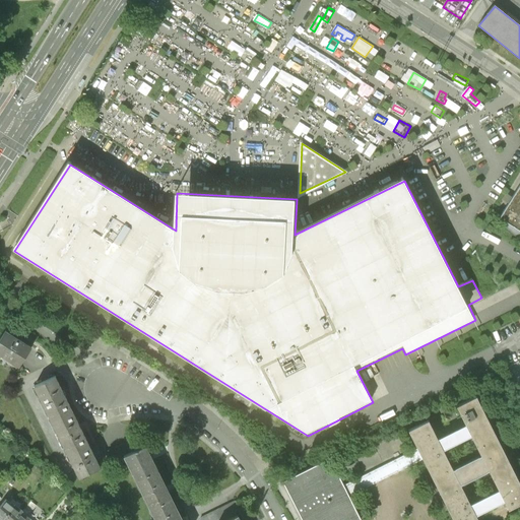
[(519,184),(497,222),(519,237),(519,184)]
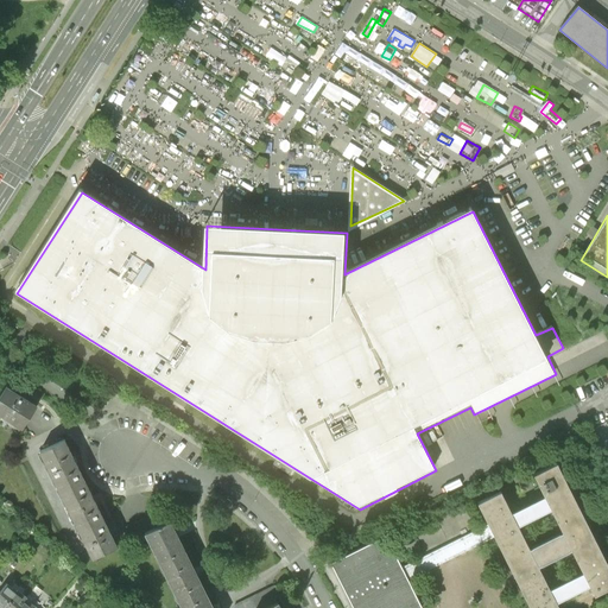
[(597,343),(607,340),(603,331),(594,335),(597,343)]
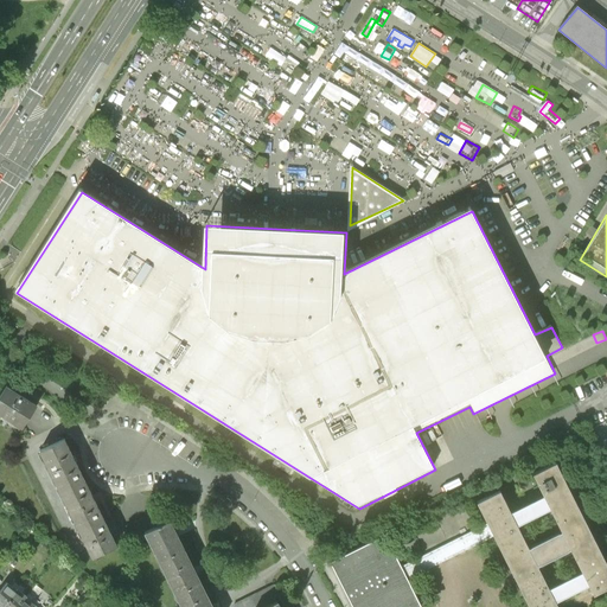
[(7,388),(0,397),(0,415),(21,429),(36,407),(7,388)]
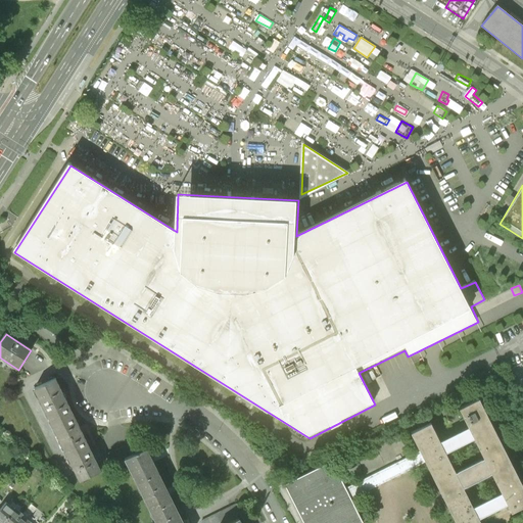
[(55,379),(36,389),(81,481),(101,471),(95,459),(81,430),(63,396),(55,379)]
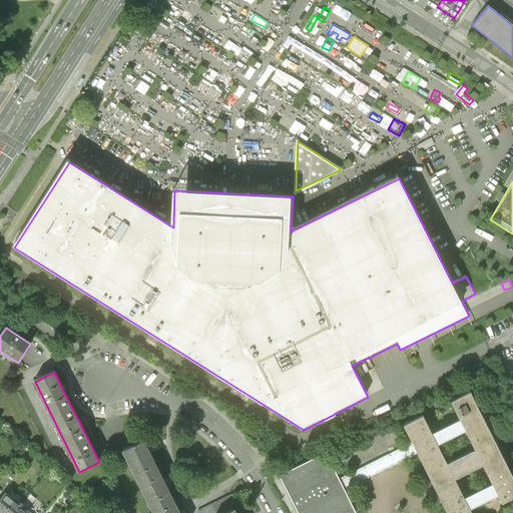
[(512,485),(468,395),(449,405),(457,421),(463,433),(471,450),(480,468),(490,488),(495,499),(500,508),(512,501),(512,485)]
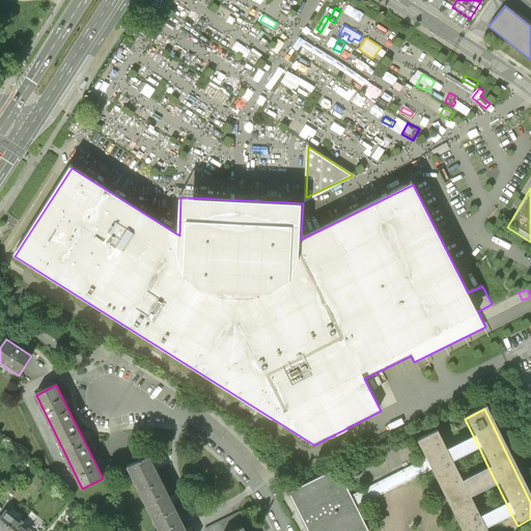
[(434,434),(413,445),(420,460),(428,477),(455,530),(481,530),(477,520),(467,500),(457,481),(449,464),(443,451),(434,434)]
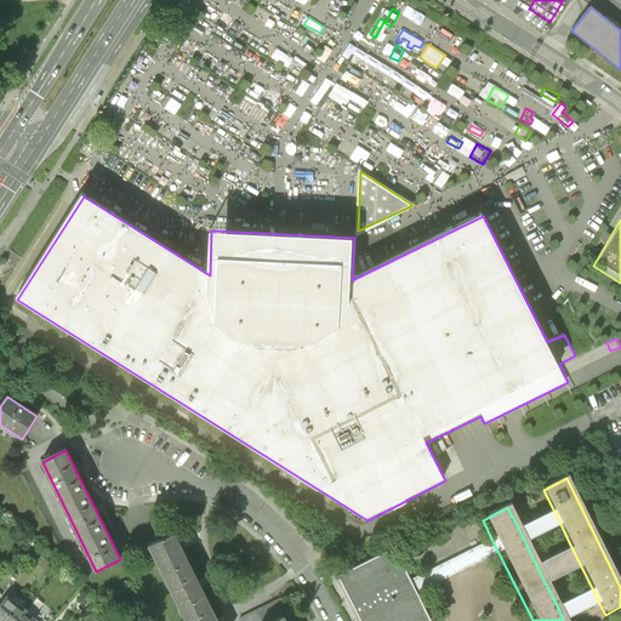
[(553,510),(518,528),(525,542),(560,524),(553,510)]
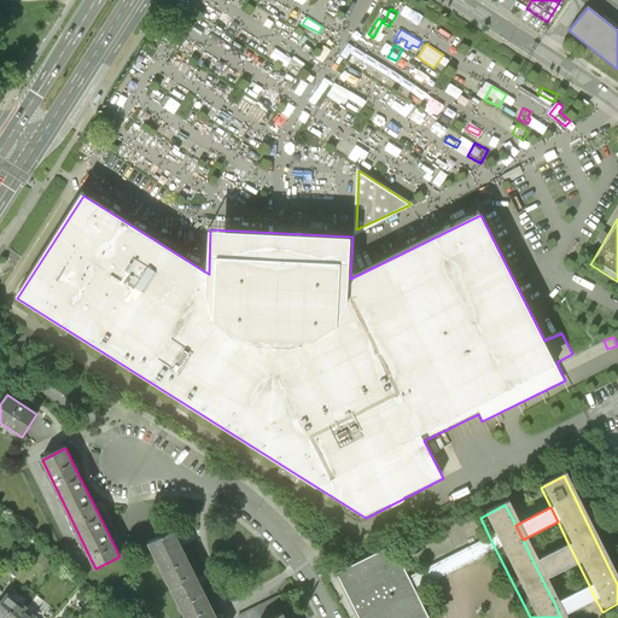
[(130,551),(147,542),(172,531),(176,529),(170,516),(124,538),(130,551)]
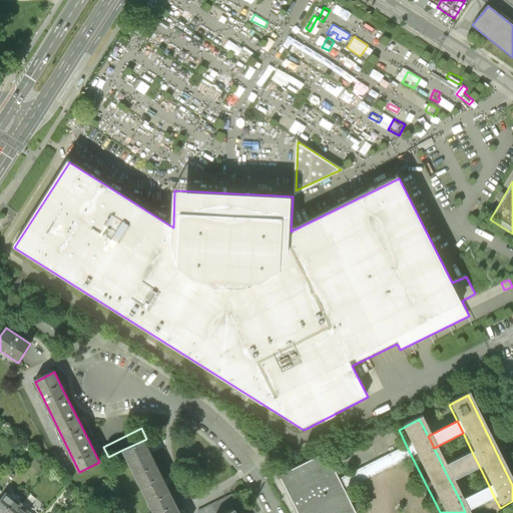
[(142,441),(122,450),(152,512),(177,512),(163,484),(148,452),(142,441)]
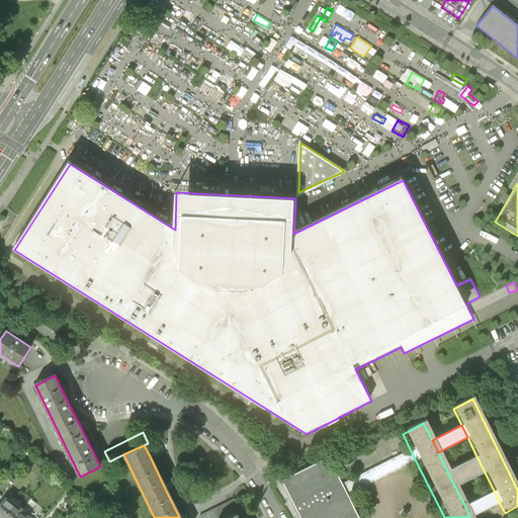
[(410,449),(338,482),(346,498),(418,465),(410,449)]
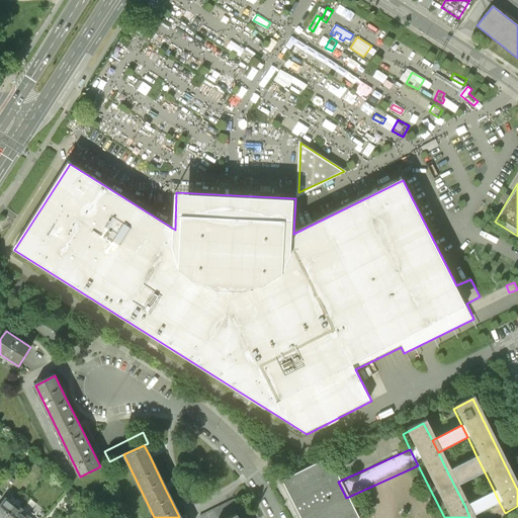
[(476,454),(446,469),(455,488),(485,472),(476,454)]
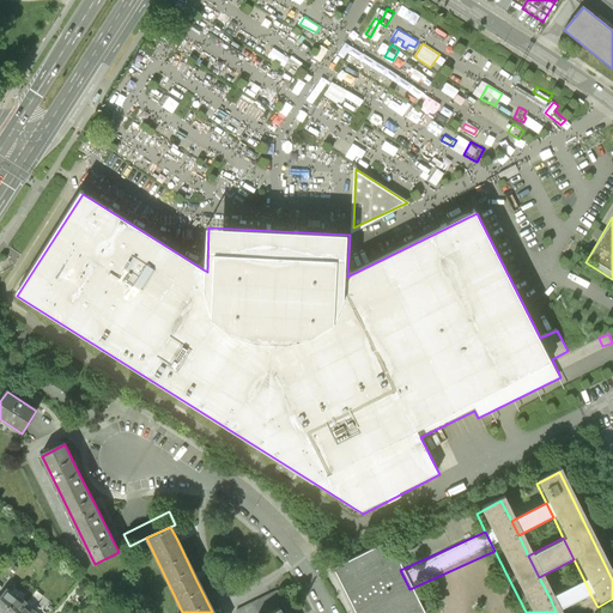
[(339,566),(359,612),(419,612),(410,589),(400,570),(388,544),(339,566)]
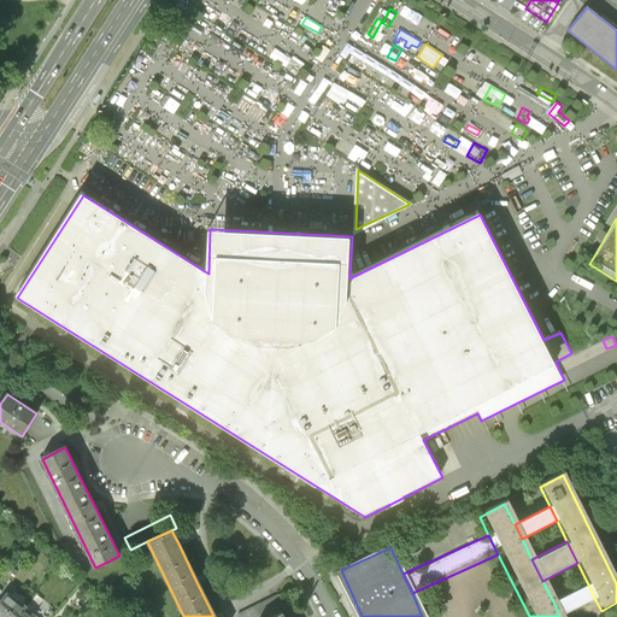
[(589,587),(554,604),(559,616),(595,600),(589,587)]
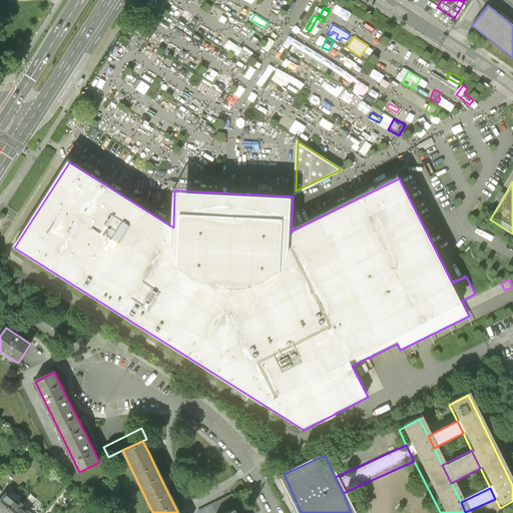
[(0,499),(0,512),(1,512),(13,500),(5,493),(0,499)]
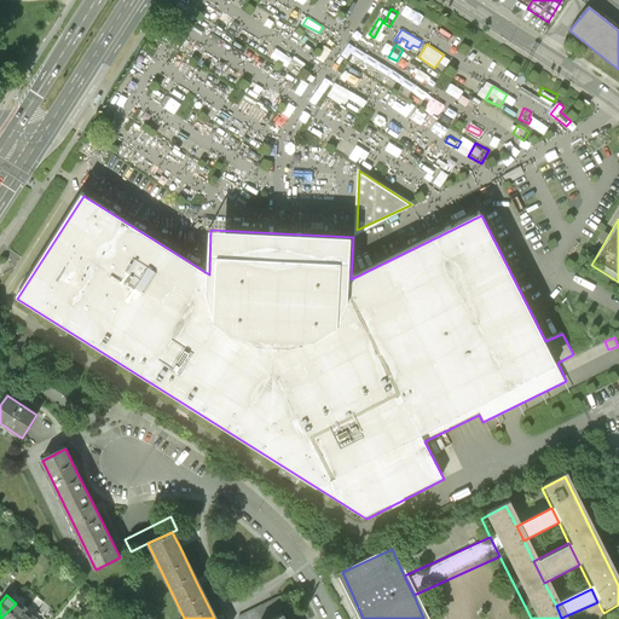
[(238,618),(271,618),(283,613),(288,612),(281,596),(238,617),(238,618)]
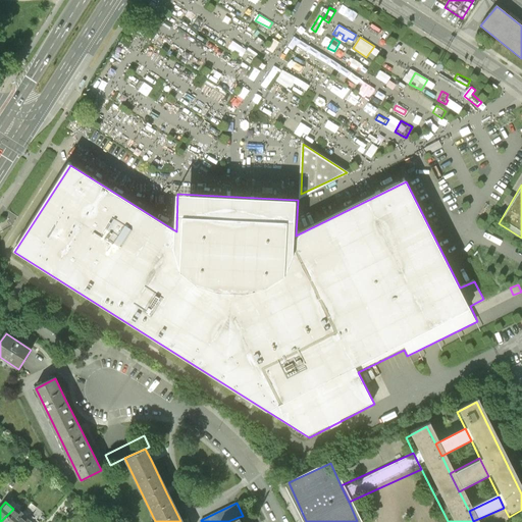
[(1,521),(14,521),(20,515),(13,509),(1,521)]
